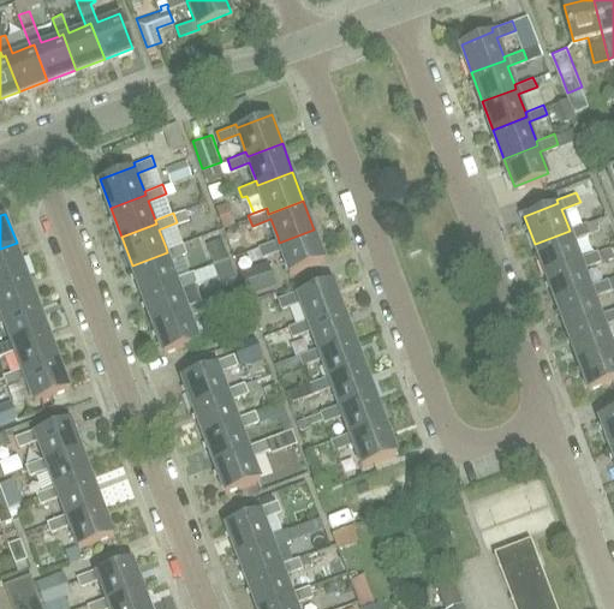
[(580,260),(578,256),(572,238),(590,231),(586,220),(568,227),(570,231),(535,244),(546,273),(580,260)]
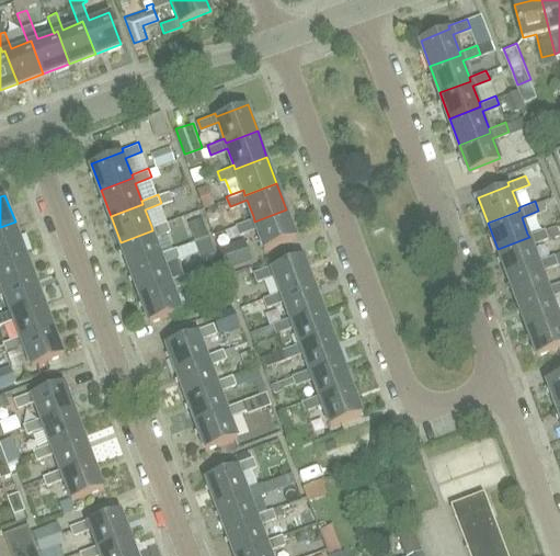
[(254,222),(253,216),(237,223),(240,233),(256,226),(264,248),(296,236),(286,210),(254,222)]
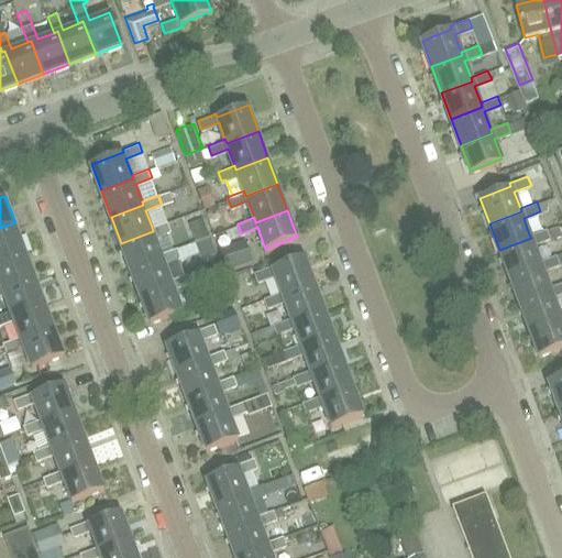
[(162,253),(162,252),(155,236),(172,230),(168,220),(164,222),(152,227),(153,231),(121,243),(131,269),(163,256),(162,253)]
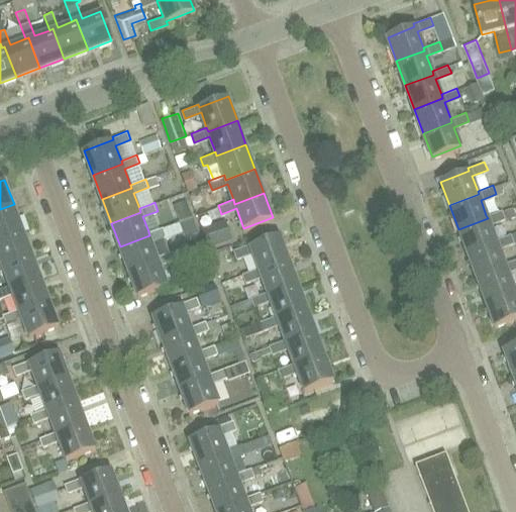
[(0,236),(22,228),(14,204),(0,209),(0,236)]
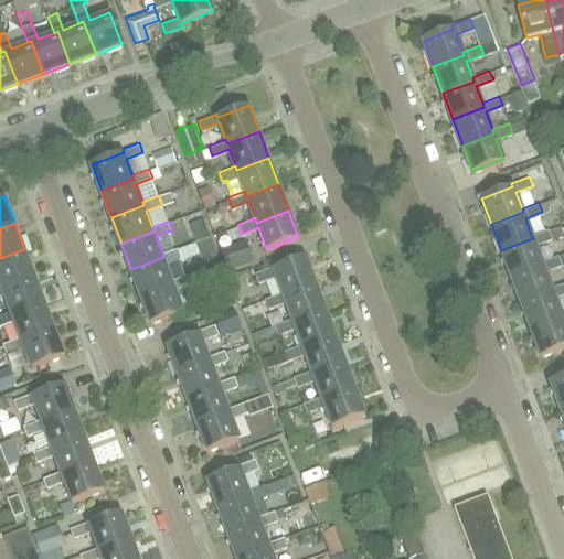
[(549,228),(552,236),(553,236),(554,238),(563,234),(563,228),(562,224),(549,228)]
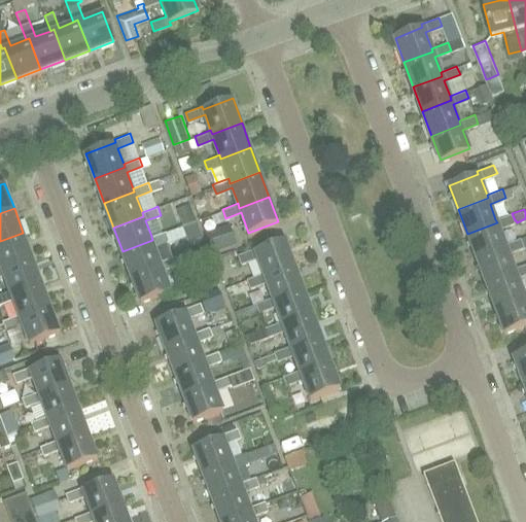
[(515,221),(515,220),(512,213),(495,219),(497,222),(467,234),(477,258),(505,247),(504,244),(498,228),(515,221)]
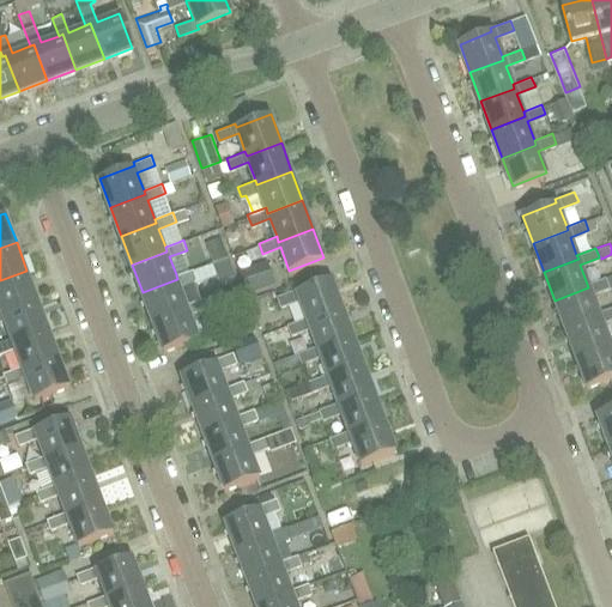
[(247,292),(277,283),(268,258),(238,268),(247,292)]
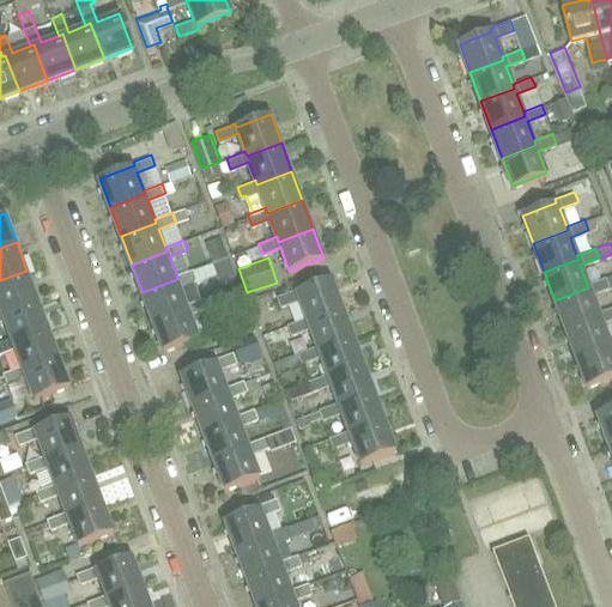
[(188,308),(186,303),(180,285),(198,279),(194,268),(176,274),(176,275),(177,279),(143,292),(152,321),(188,308)]
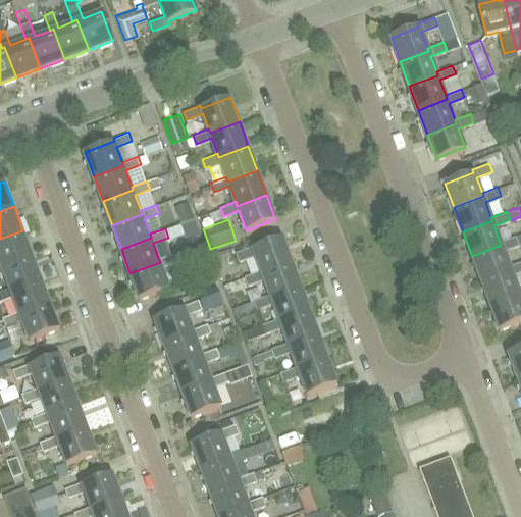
[(3,265),(32,254),(22,230),(0,239),(0,257),(2,262),(3,265)]
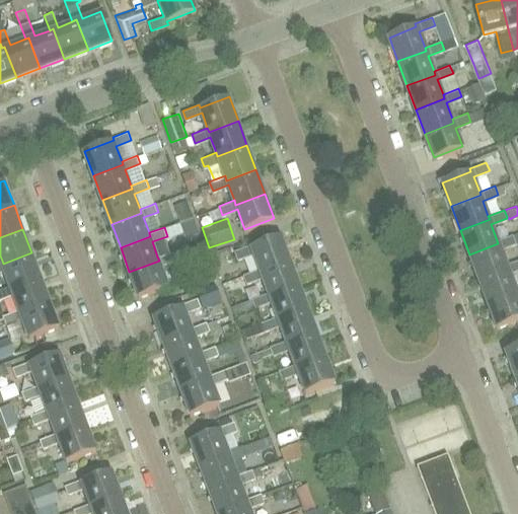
[(516,243),(516,242),(513,234),(497,240),(498,243),(469,254),(478,278),(507,268),(506,265),(501,248),(516,243)]
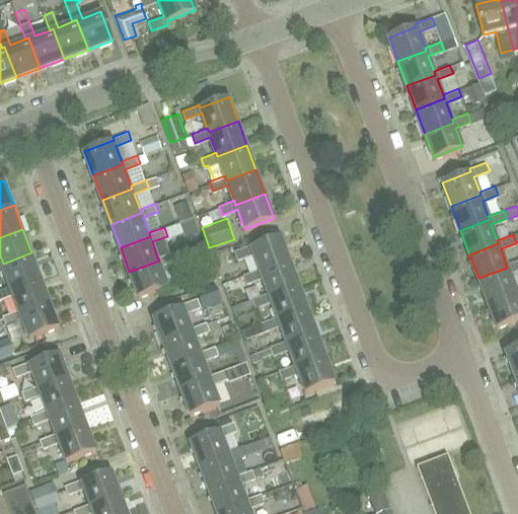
[(260,271),(289,260),(280,236),(250,246),(250,244),(234,249),(237,258),(252,252),(259,268),(260,271)]
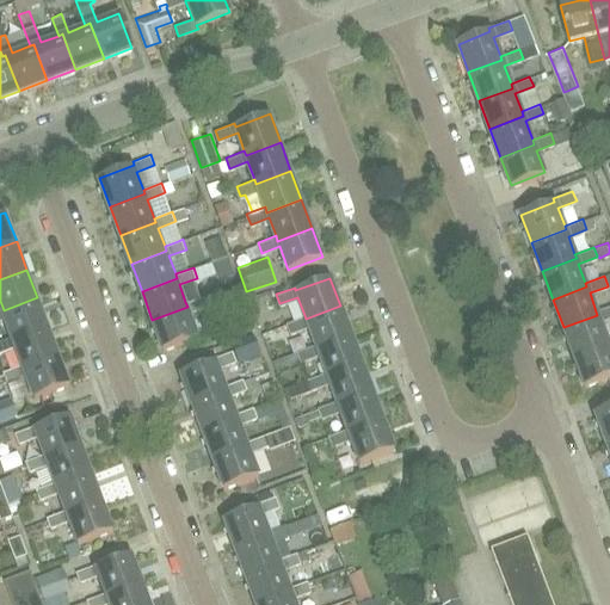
[(230,306),(241,301),(235,284),(225,288),(230,306)]
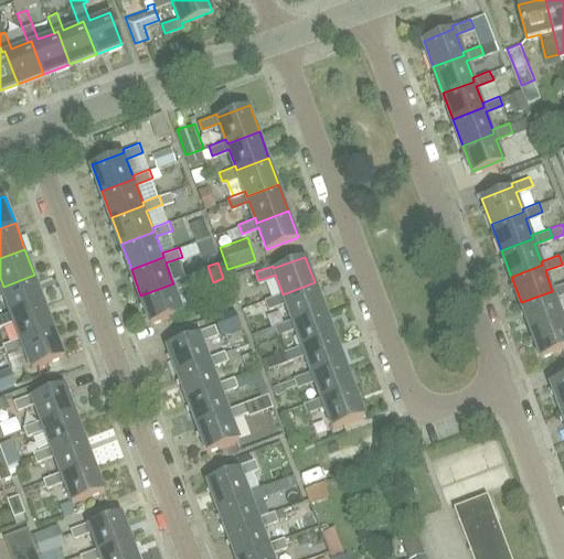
[(182,310),(174,289),(192,282),(189,272),(171,279),(173,283),(140,296),(150,322),(182,310)]
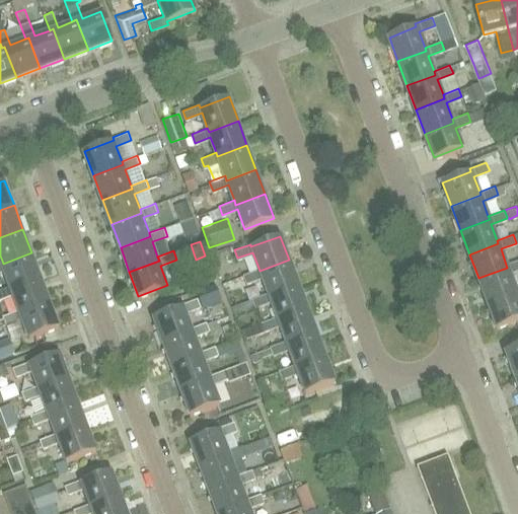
[(12,287),(41,277),(31,252),(3,264),(2,261),(0,261),(0,271),(5,270),(10,285),(11,284),(12,287)]
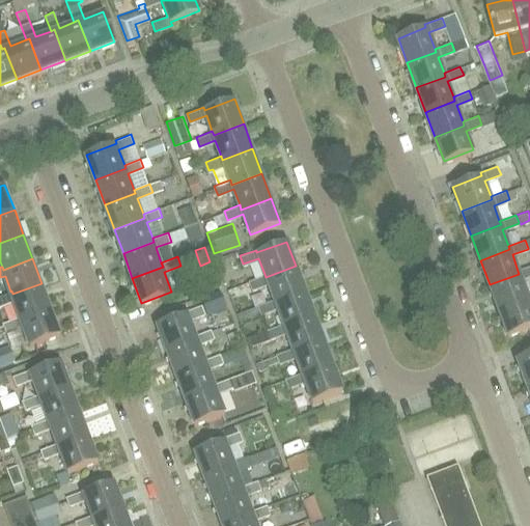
[(275,302),(305,291),(296,266),(266,277),(265,274),(249,279),(252,289),(268,283),(274,299),(275,302)]
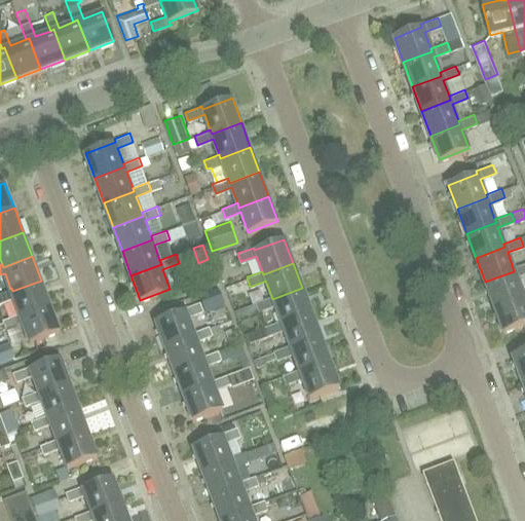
[(524,295),(522,292),(517,276),(524,273),(524,263),(513,268),(514,271),(485,282),(494,306),(524,295)]
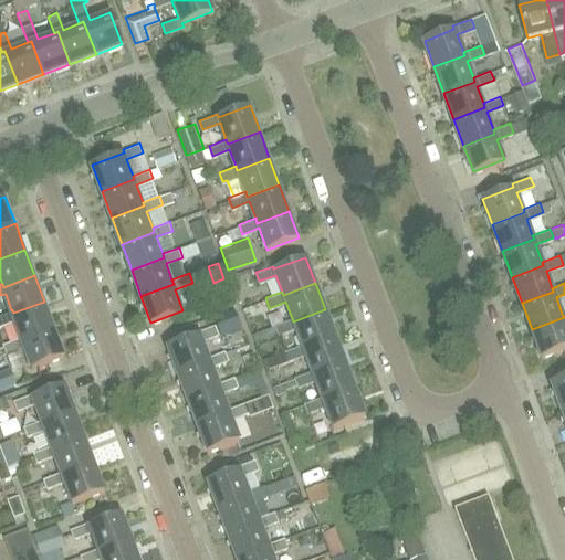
[(23,339),(54,327),(44,302),(13,313),(12,309),(11,310),(0,314),(0,324),(16,319),(22,336),(23,339)]
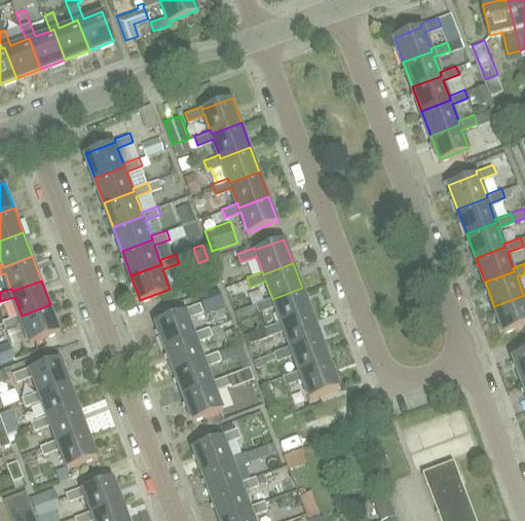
[(205,311),(226,303),(219,285),(198,293),(205,311)]
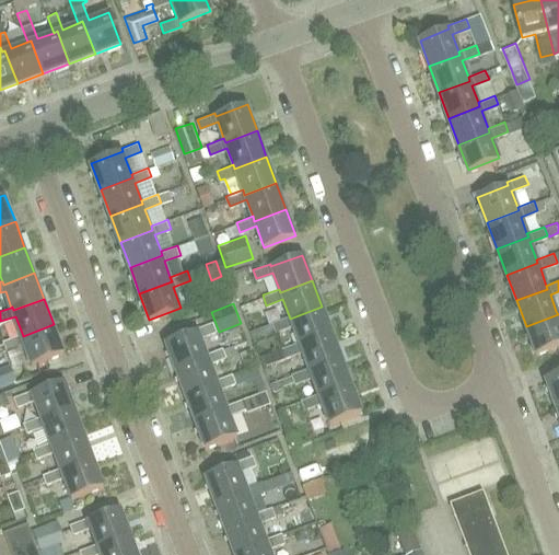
[(300,345),(332,333),(322,307),(290,319),(289,315),(272,321),(276,330),(292,324),(299,342),(300,345)]
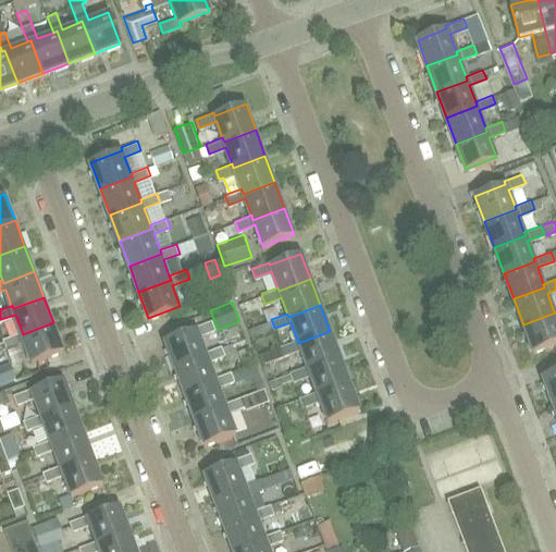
[(555,313),(523,324),(533,351),(555,341),(555,308),(553,309),(555,313)]
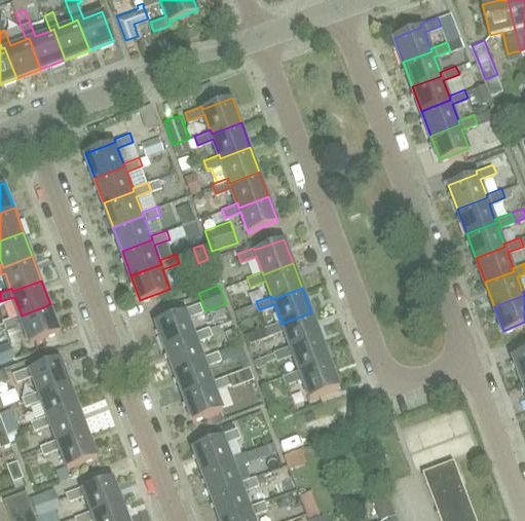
[(195,335),(194,331),(188,315),(203,309),(200,301),(185,306),(186,309),(156,321),(165,345),(195,335)]
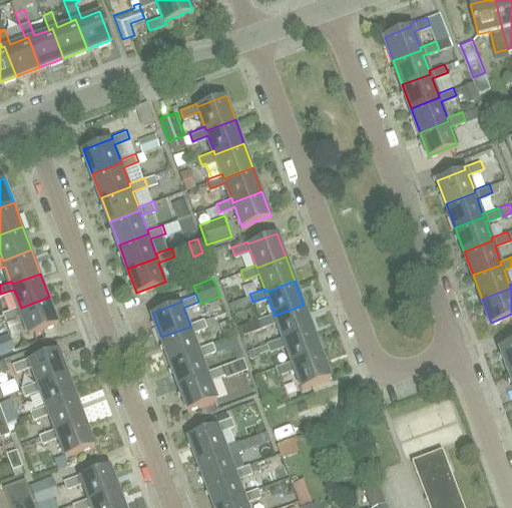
[(21,308),(20,305),(3,311),(11,333),(28,327),(30,332),(58,322),(49,297),(21,308)]
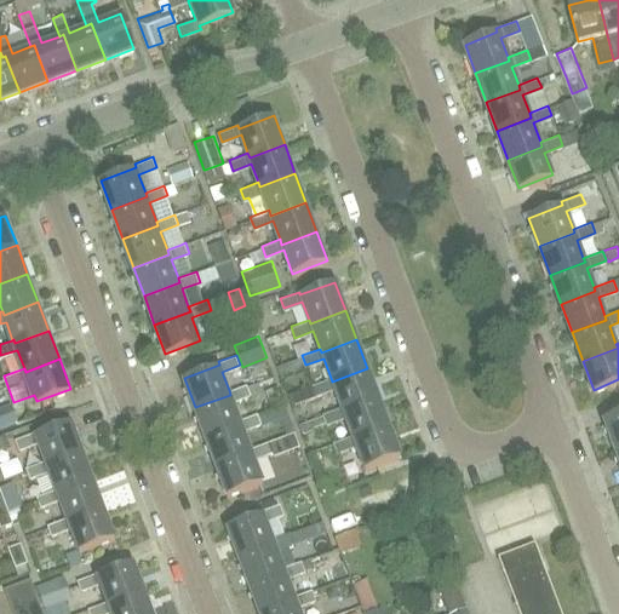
[(343,411),(377,397),(367,368),(332,382),(331,378),(313,384),(316,395),(334,388),(340,407),(343,411)]
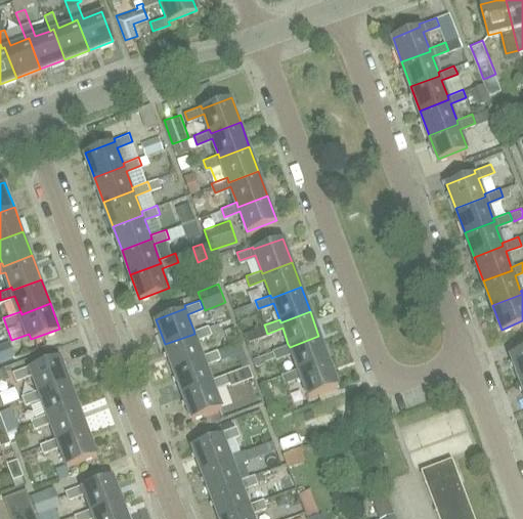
[(197,338),(213,332),(210,323),(193,330),(194,334),(165,344),(174,369),(204,357),(203,353),(197,338)]
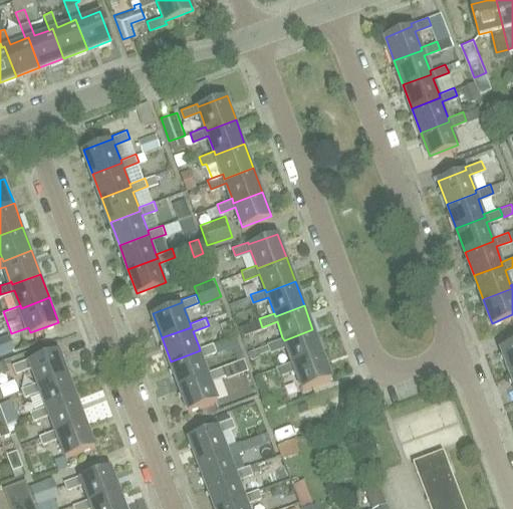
[(245,333),(262,327),(259,318),(242,324),(245,333)]
